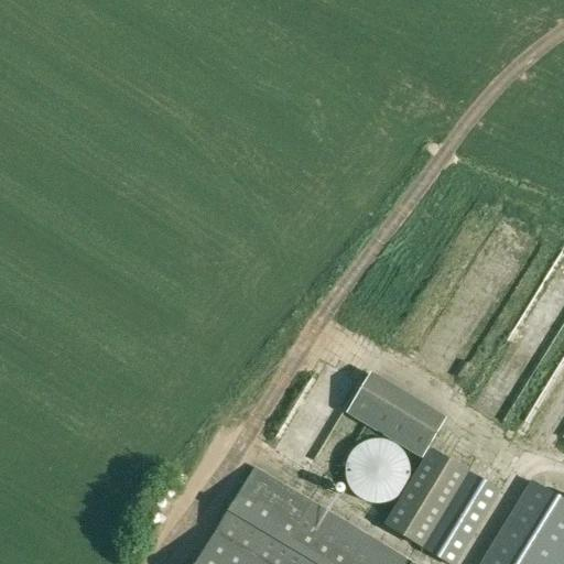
[(342,408),(416,455),(443,413),(368,366),(342,408)]
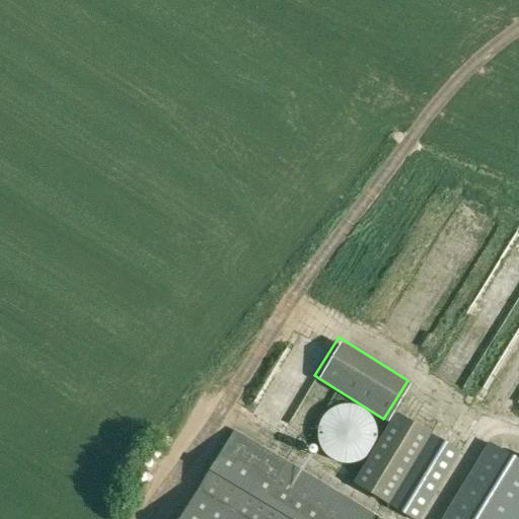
[(303,379),(297,400),(317,406),(323,385),(303,379)]
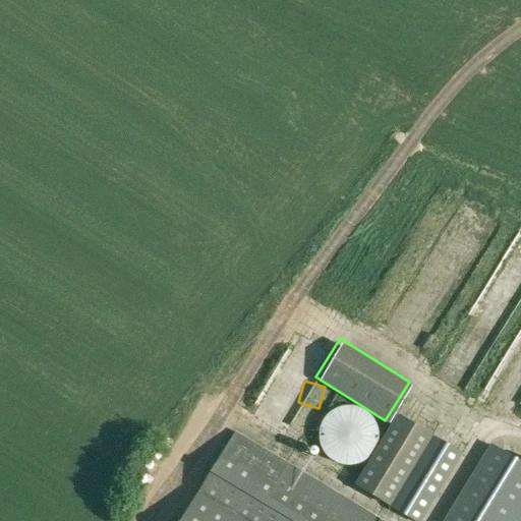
[(335,463),(338,464),(341,465),(345,466),(348,466),(352,466),(356,465),(360,464),(364,462),(367,459),(370,457),(372,454),(374,450),(377,447),(378,443),(379,440),(379,437),(379,433),(378,429),(377,426),(374,422),(372,419),(370,416),(367,413),(364,411),(360,409),(356,408),(352,407),(348,407),(344,407),(341,408),(338,409),(335,410),(332,412),(329,414),(327,416),(325,419),(323,422),(321,426),(320,430),(319,435),(319,439),(320,443),(321,447),(323,451),(325,454),(327,457),(329,459),(332,461),(335,463)]
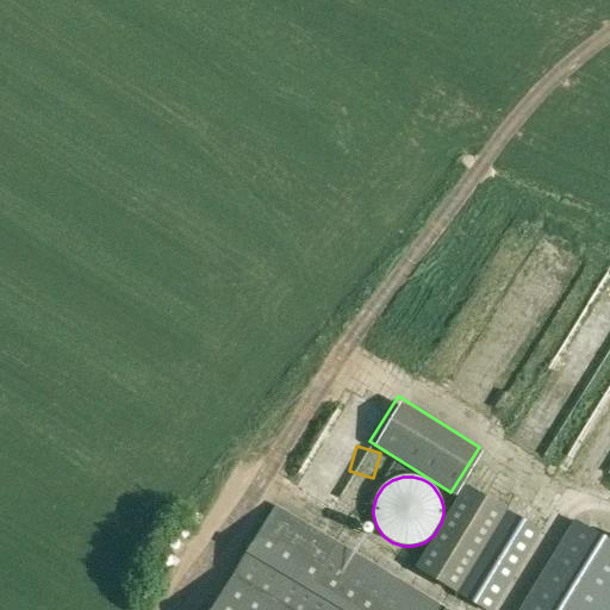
[(417,568),(456,592),(505,511),(466,487),(417,568)]
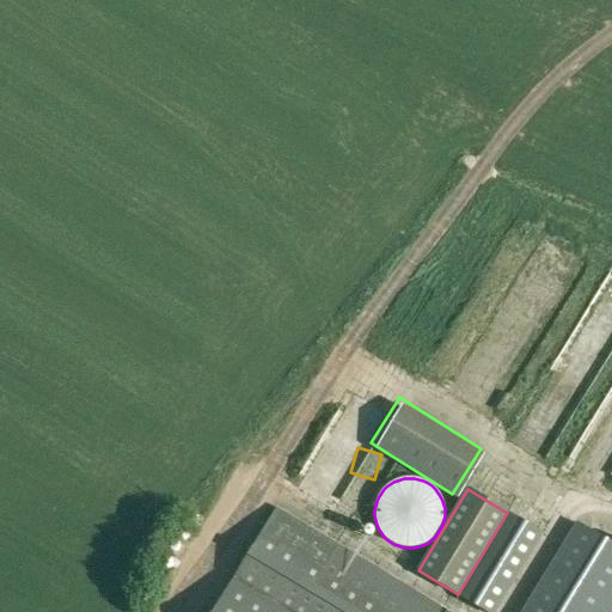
[(215,611),(447,611),(277,510),(215,611)]
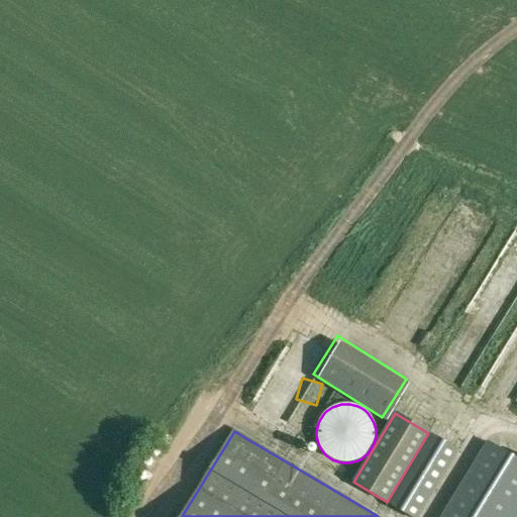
[(428,433),(387,502),(386,503),(409,516),(421,516),(460,452),(428,433)]
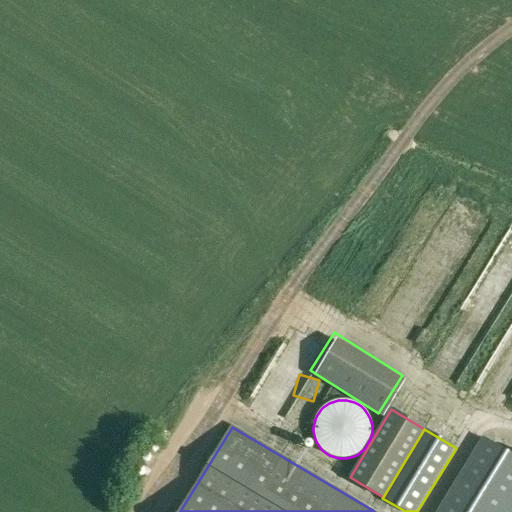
[(436,511),(511,511),(511,455),(481,437),(436,511)]
